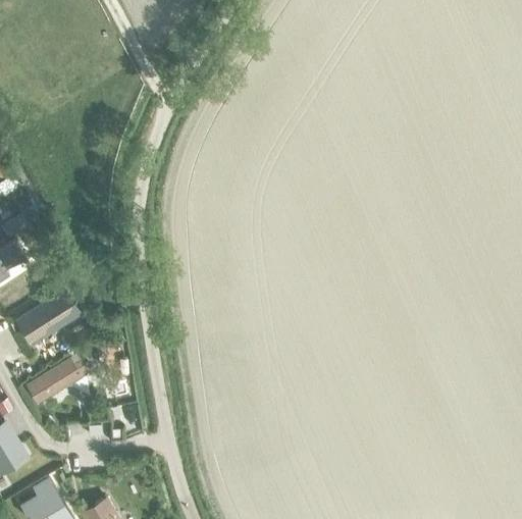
[(14,217),(3,224),(9,235),(20,227),(14,217)]
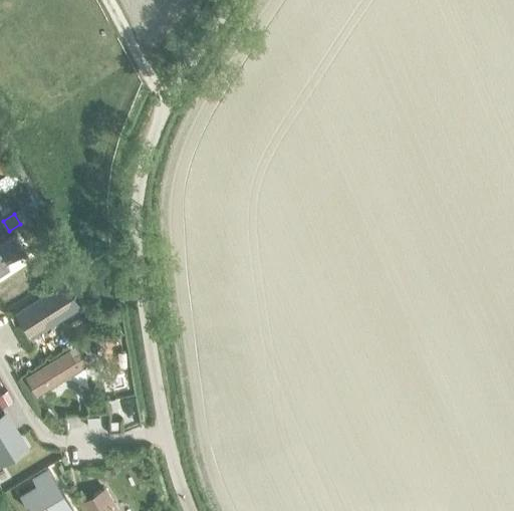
[(0,246),(0,263),(17,252),(16,251),(11,240),(0,246)]
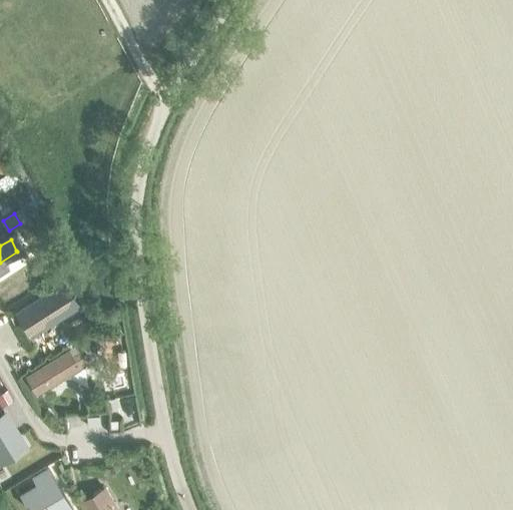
[(68,293),(21,321),(34,341),(80,314),(68,293)]
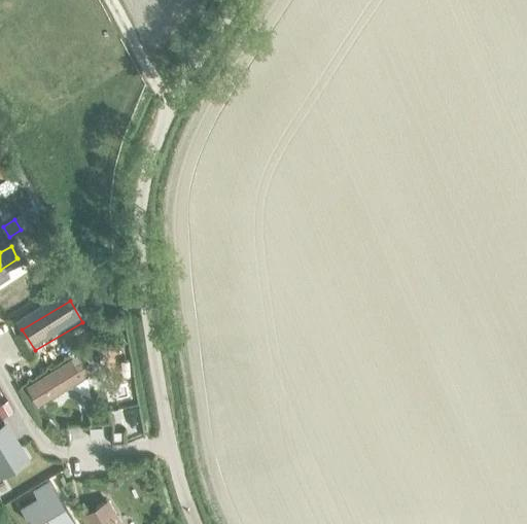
[(112,338),(109,340),(116,350),(118,349),(123,346),(126,345),(118,334),(116,336),(112,338)]
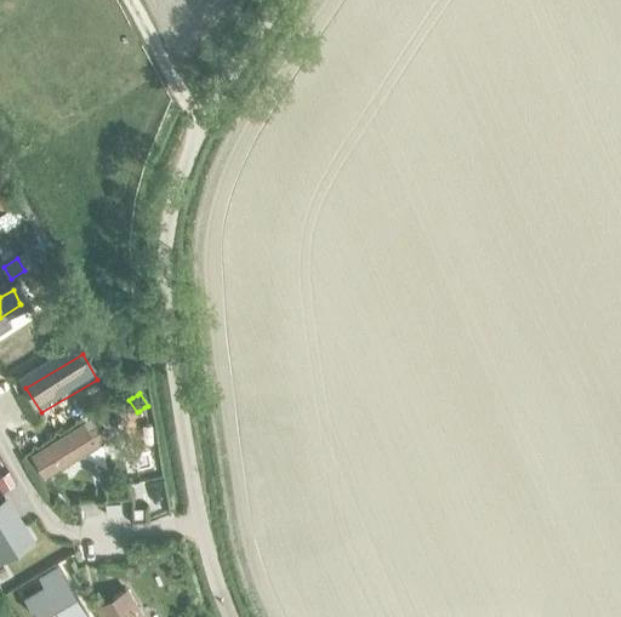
[(92,420),(30,457),(44,480),(106,443),(92,420)]
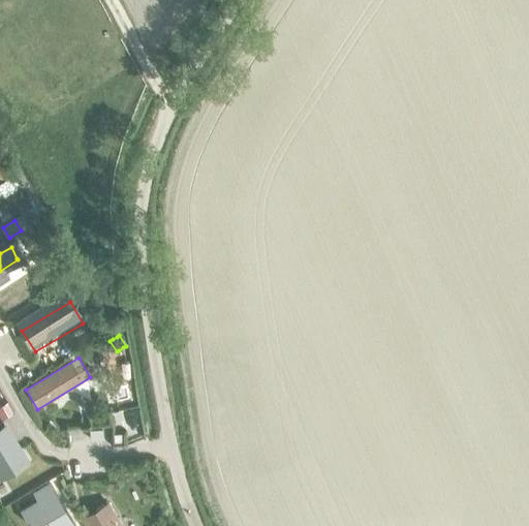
[(8,402),(0,406),(0,412),(3,419),(13,412),(8,402)]
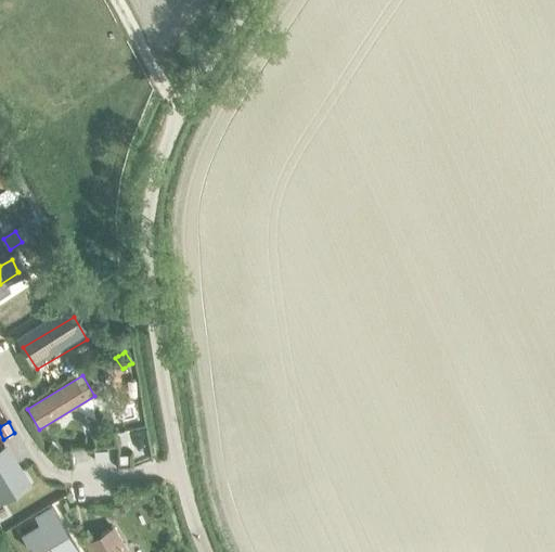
[(0,492),(3,499),(16,492),(0,460),(0,492)]
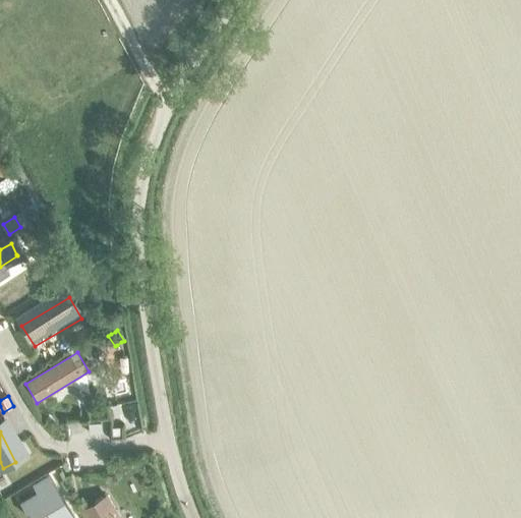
[(15,477),(6,483),(12,492),(21,486),(15,477)]
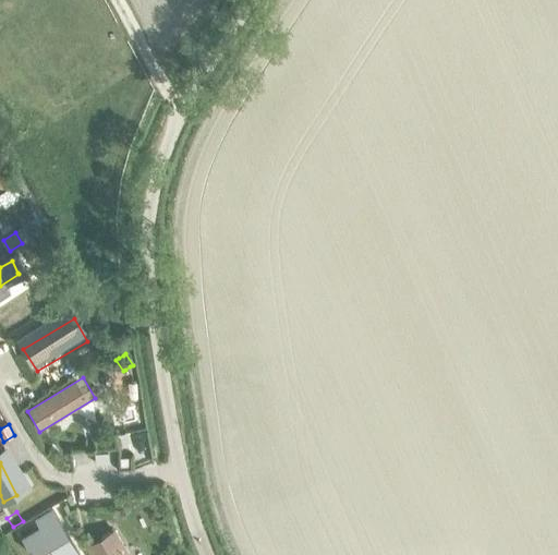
[(38,529),(20,540),(28,554),(37,554),(48,549),(51,554),(76,554),(51,511),(34,521),(38,529)]
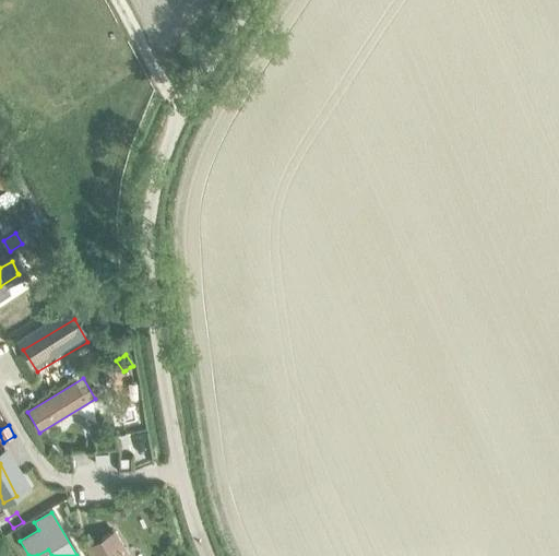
[(127,555),(114,532),(84,549),(87,555),(127,555)]
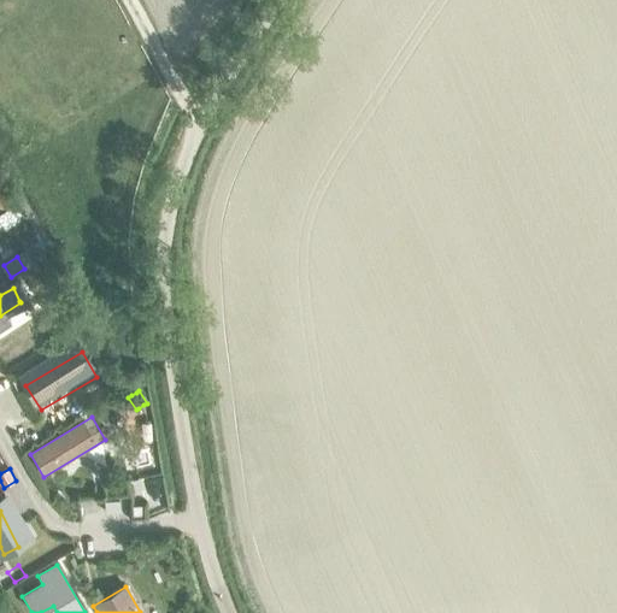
All buildings are outlined.
